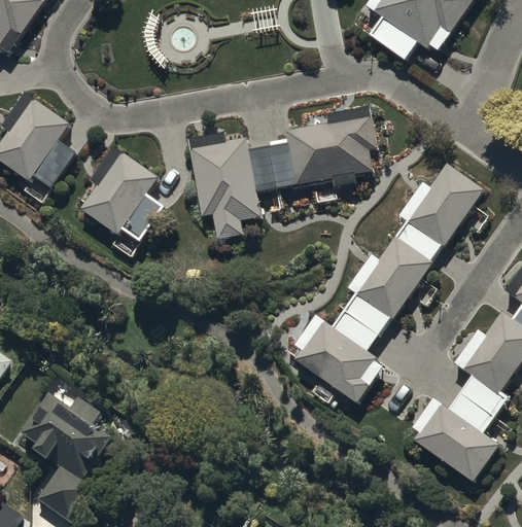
[(0,45),(11,29),(20,35),(44,0),(43,0),(0,0),(0,45)]
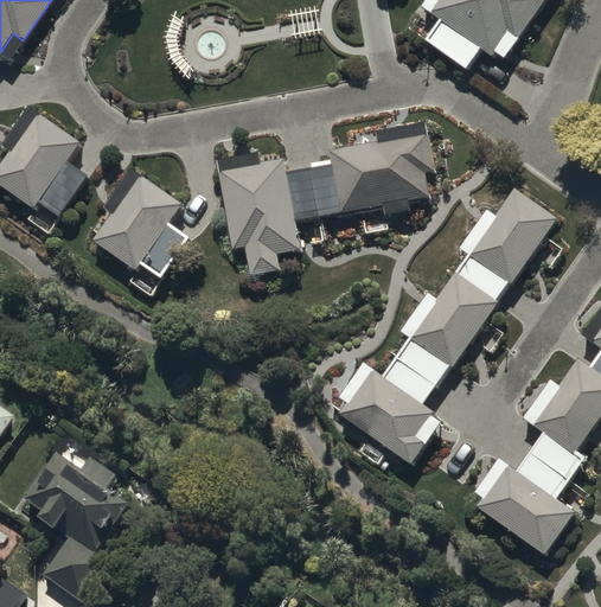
[(435,0),(428,10),(490,55),(507,31),(517,37),(544,0),(435,0)]
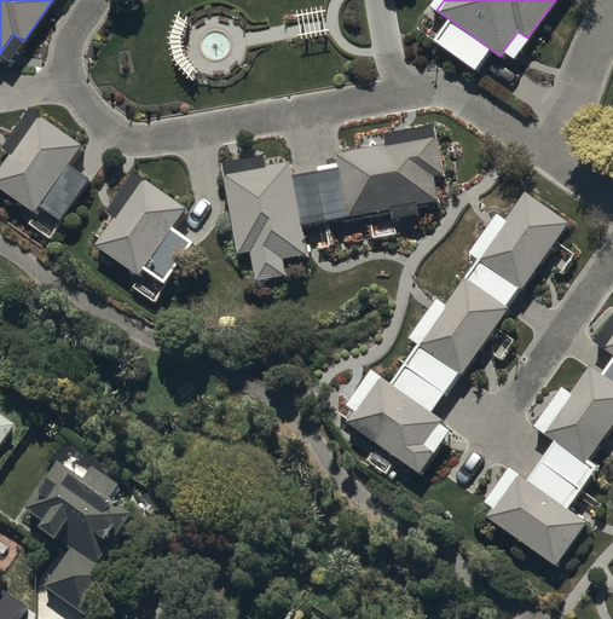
[(36,113),(0,165),(0,187),(35,212),(82,144),(36,113)]
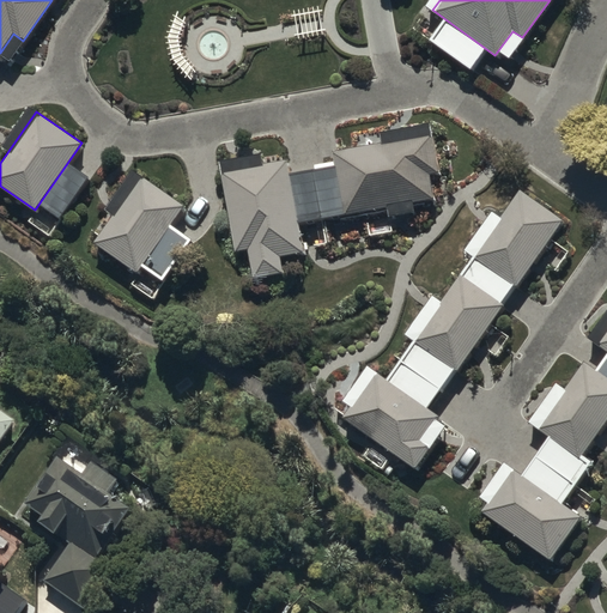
[(381,143),(332,151),(343,212),(386,205),(388,217),(414,212),(412,200),(433,196),(430,173),(438,171),(430,125),(380,133),(381,143)]
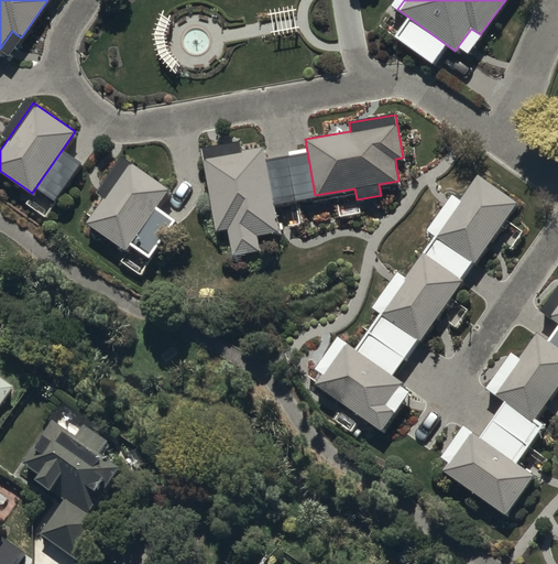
[(277,231),(263,147),(241,151),(241,153),(204,160),(216,231),(227,229),(231,255),(260,250),(258,235),(277,231)]
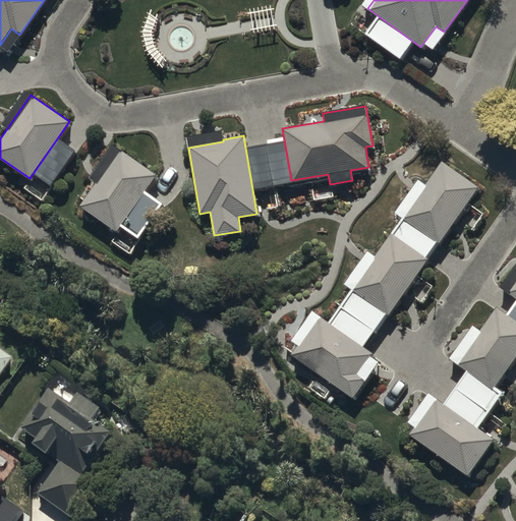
[(119,149),(80,205),(117,231),(157,175),(119,149)]
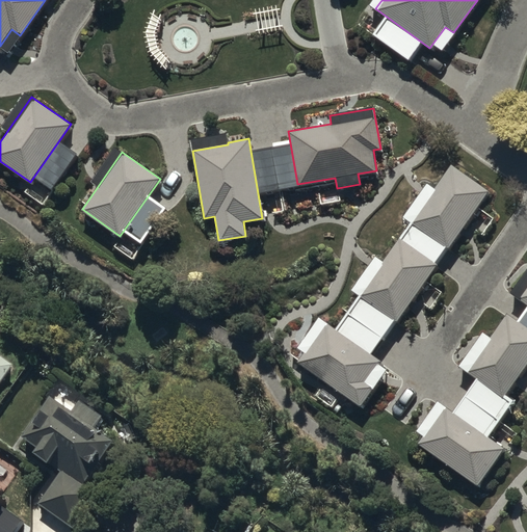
[(488,191),(450,165),(411,222),(448,248),(488,191)]
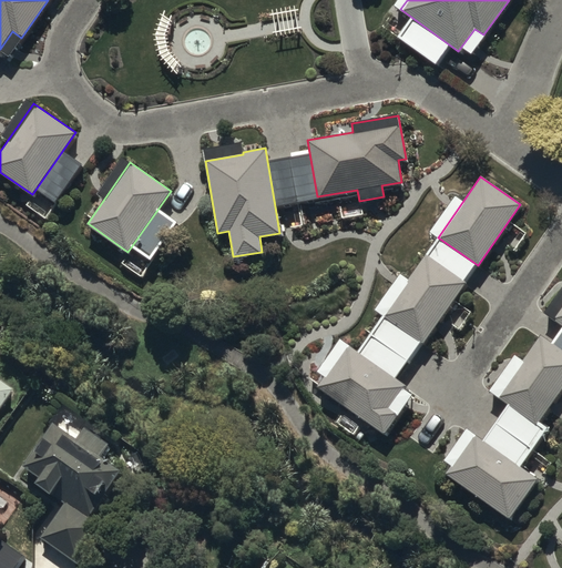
[(466,283),(426,255),(382,316),(422,344),(466,283)]
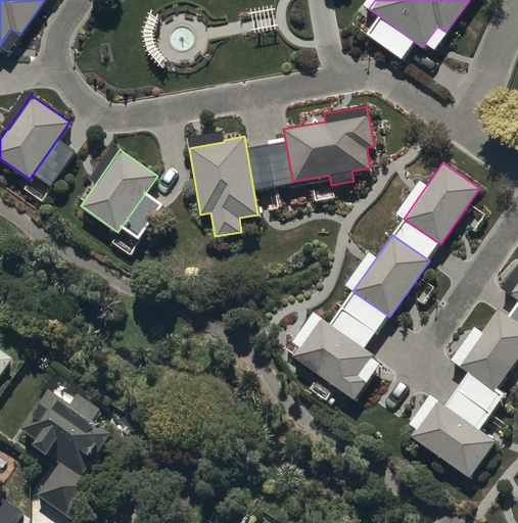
[(517,279),(509,293),(517,299),(517,279)]
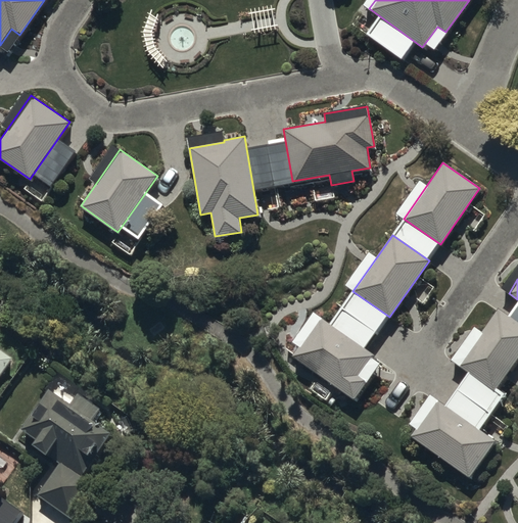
[(517,354),(517,322),(498,308),(458,365),(493,390),(517,354)]
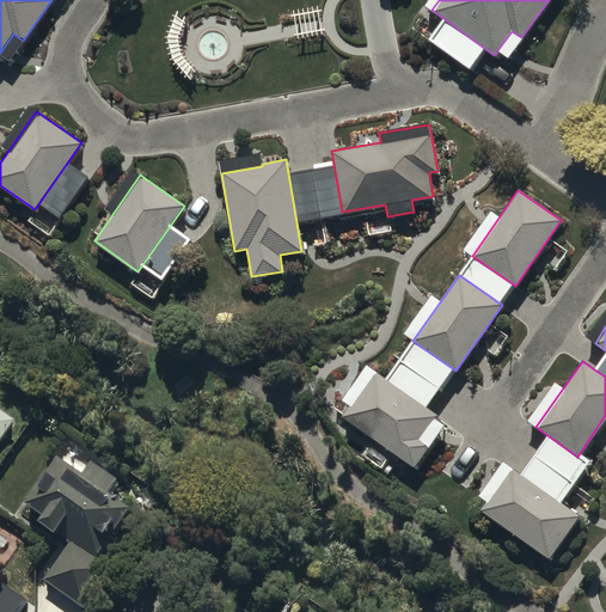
[(436,415),(375,373),(343,417),(414,466),(428,446),(420,439),(436,415)]
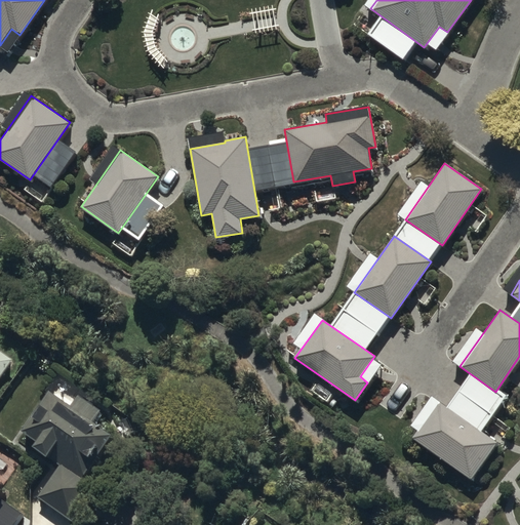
[(0,385),(11,368),(0,360),(0,385)]
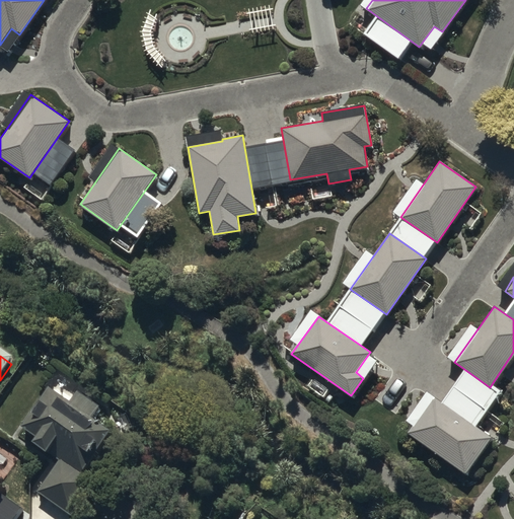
[(21,437),(60,463),(35,498),(66,518),(72,518),(94,488),(83,479),(111,440),(91,427),(100,415),(78,399),(69,412),(49,397),(21,437)]
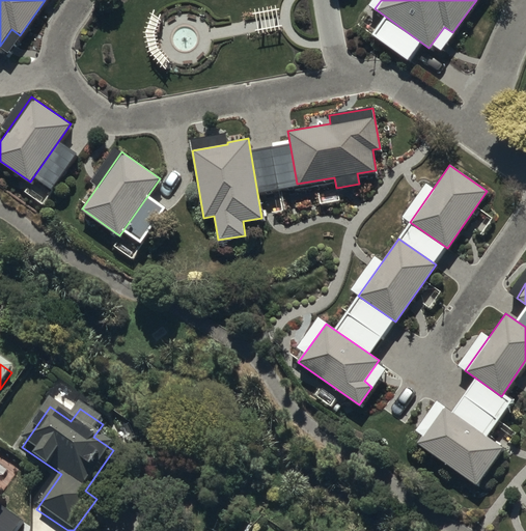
[(501,448),(444,408),(418,444),(476,484),(501,448)]
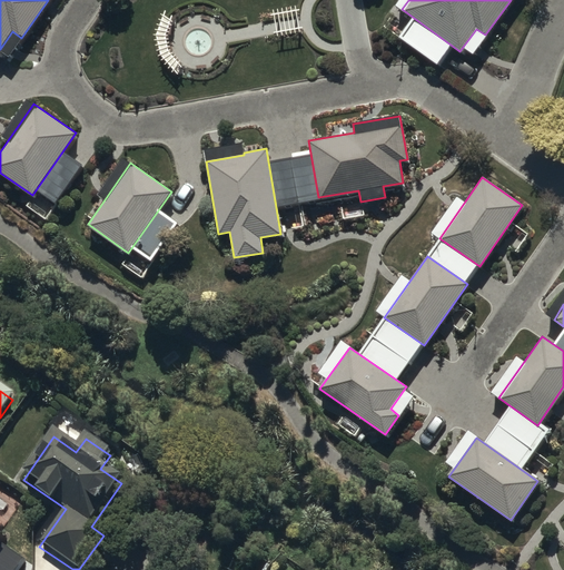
[(21,569),(2,557),(11,544),(0,537),(0,569),(21,569)]
